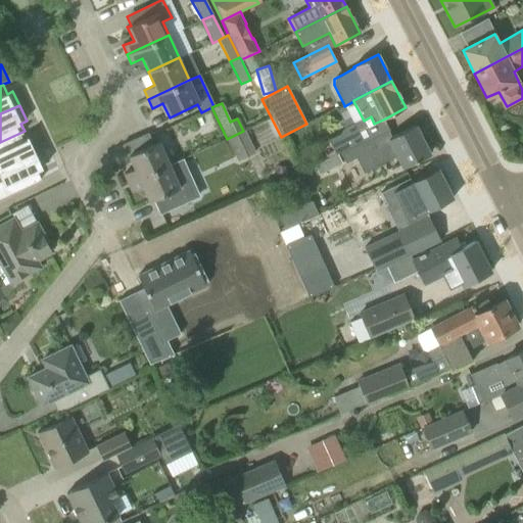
[(338,136),(329,140),(336,154),(337,154),(340,153),(389,132),(383,120),(374,124),(371,116),(364,121),(341,132),(338,136)]
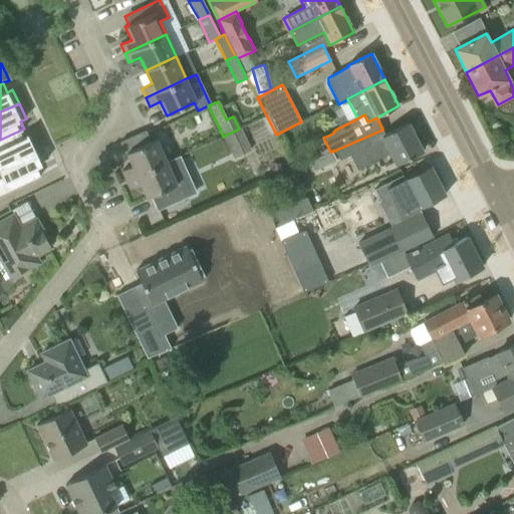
[(382,130),(334,151),(339,160),(349,155),(357,170),(389,154),(395,166),(404,161),(422,152),(407,123),(390,133),(386,135),(382,130)]
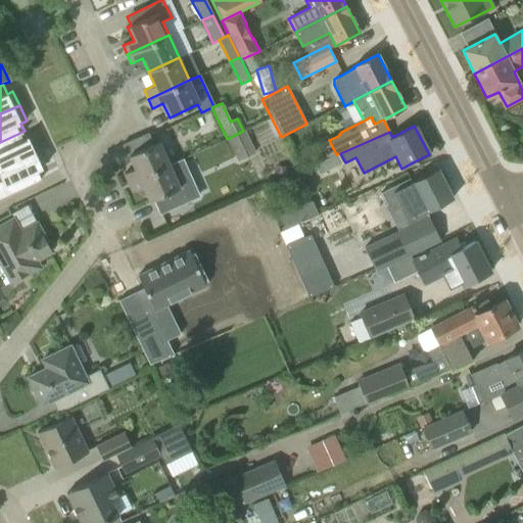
[(0,170),(41,151),(34,136),(28,139),(25,131),(0,142),(0,170)]
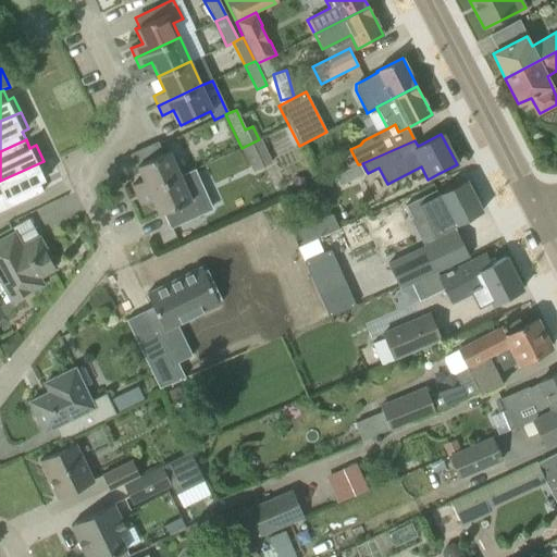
[(259,139),(242,148),(252,172),(271,163),(260,139),(259,140),(259,139)]
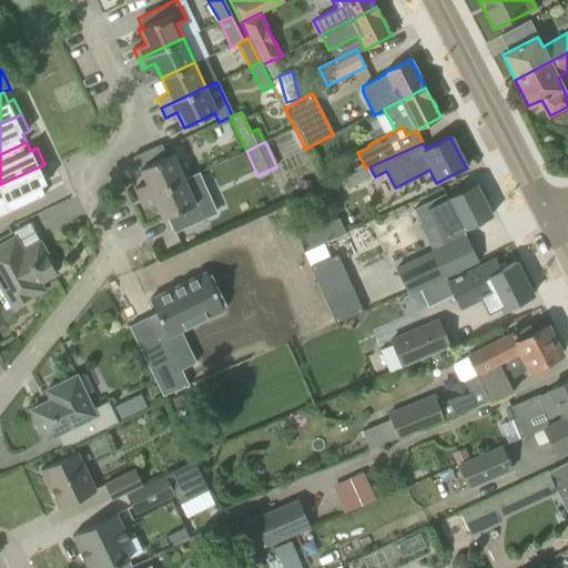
[(146,183),(134,189),(139,200),(184,180),(183,179),(182,174),(172,154),(140,169),(146,183)]
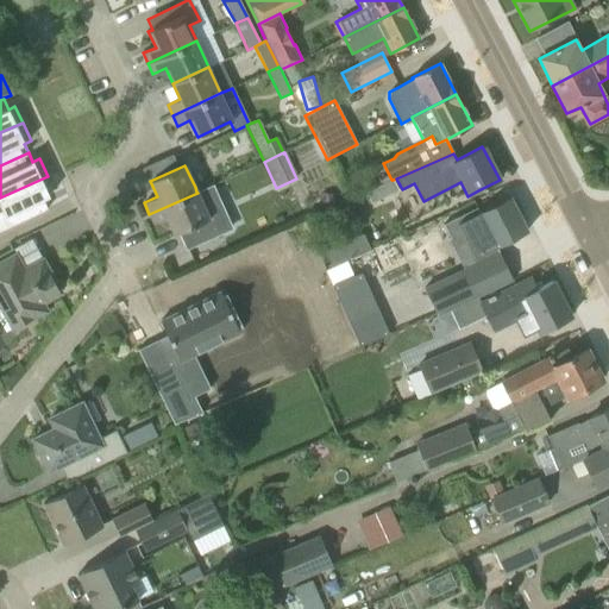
[(0,231),(54,206),(49,196),(55,193),(48,176),(0,198),(0,206),(2,211),(0,211),(0,231)]
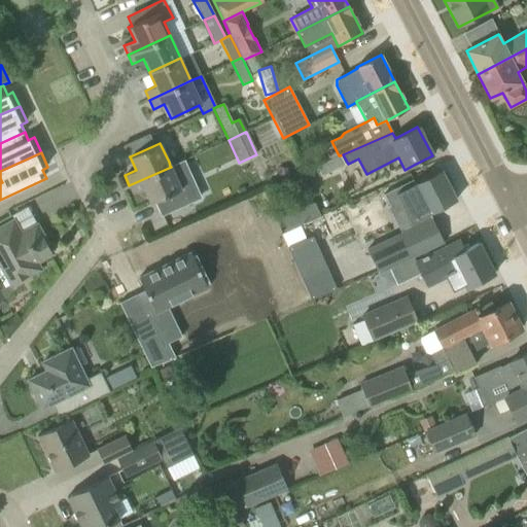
[(339,155),(316,167),(320,176),(344,165),(340,155),(339,155)]
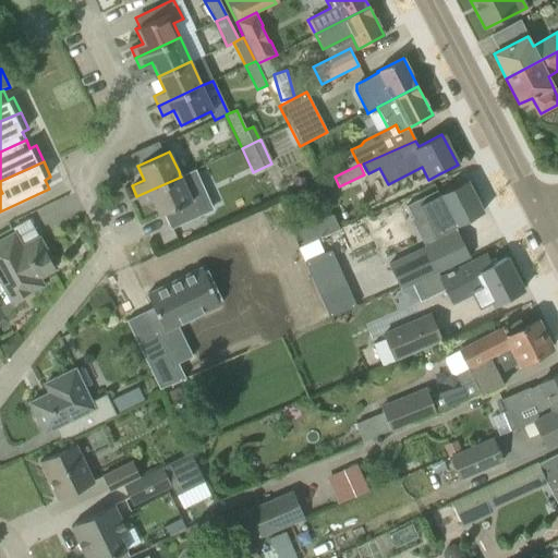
[(181,177),(136,196),(141,205),(153,201),(159,215),(164,214),(170,229),(209,211),(197,187),(203,185),(195,169),(180,176),(181,177)]
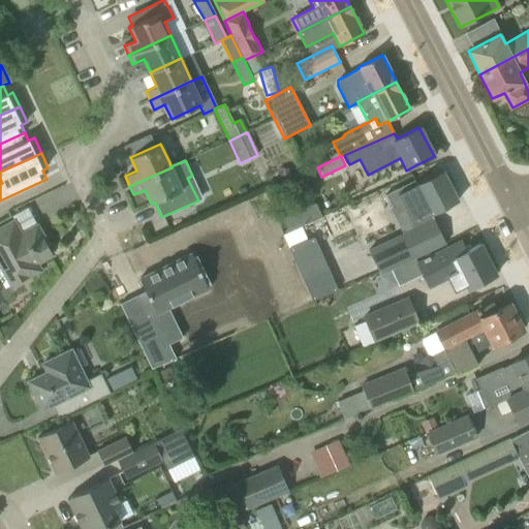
[(402,203),(412,224),(457,201),(441,172),(415,184),(414,181),(385,195),(392,208),(402,203)]
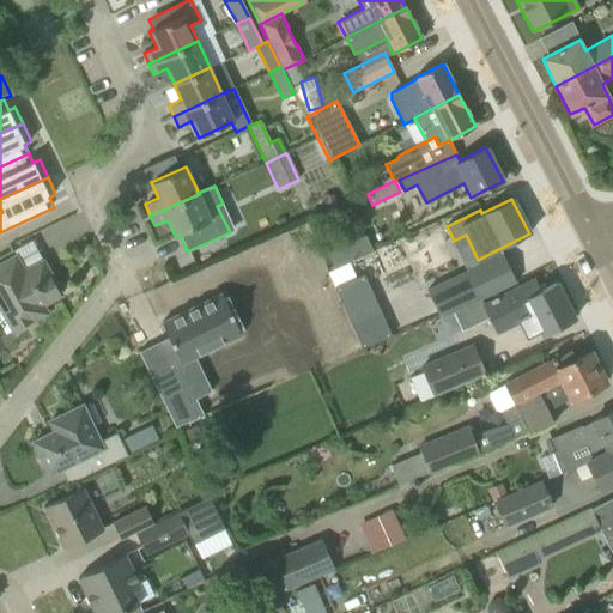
[(23,271),(16,258),(17,256),(17,255),(0,263),(0,309),(13,333),(48,314),(43,305),(62,295),(43,260),(23,271)]
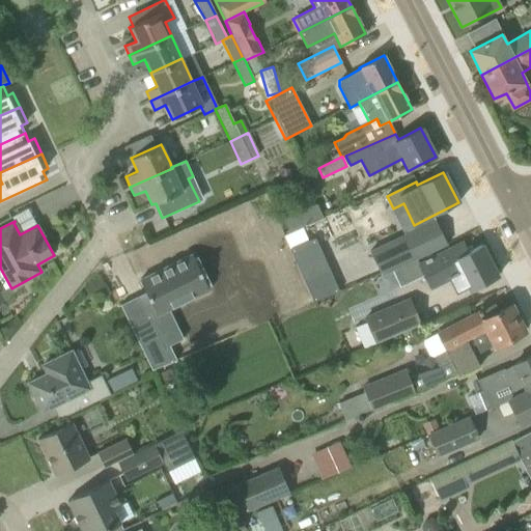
[(370,254),(382,278),(447,245),(436,221),(370,254)]
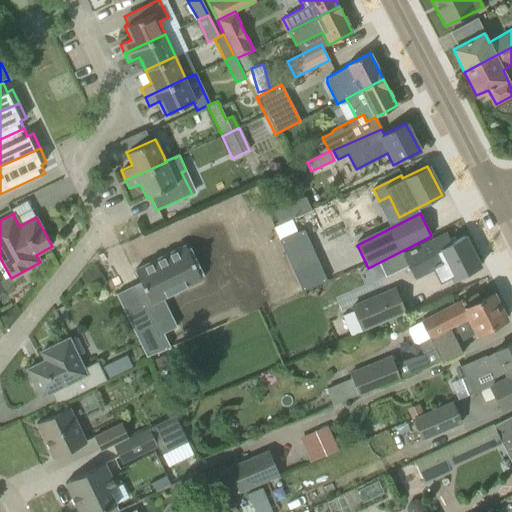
[(303,229),(279,240),(302,291),(326,280),(303,229)]
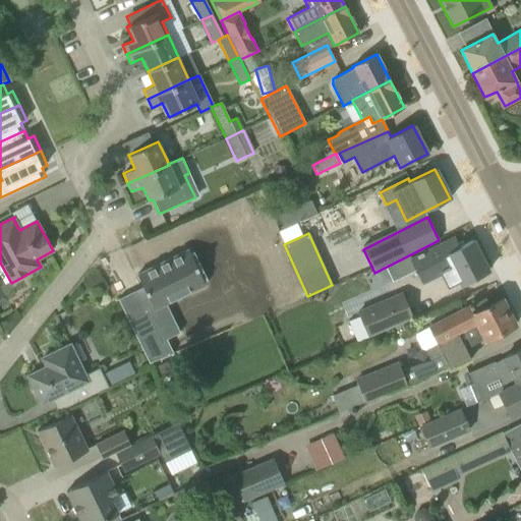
[(417,256),(411,259),(422,283),(440,274),(447,287),(459,281),(461,284),(486,272),(487,271),(472,240),(459,247),(454,238),(422,253),(421,252),(416,255),(417,256)]
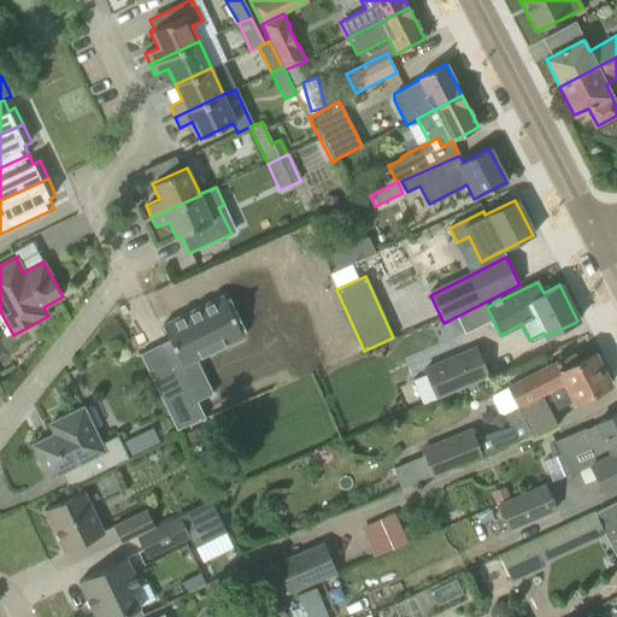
[(223,295),(163,325),(182,366),(242,336),(223,295)]
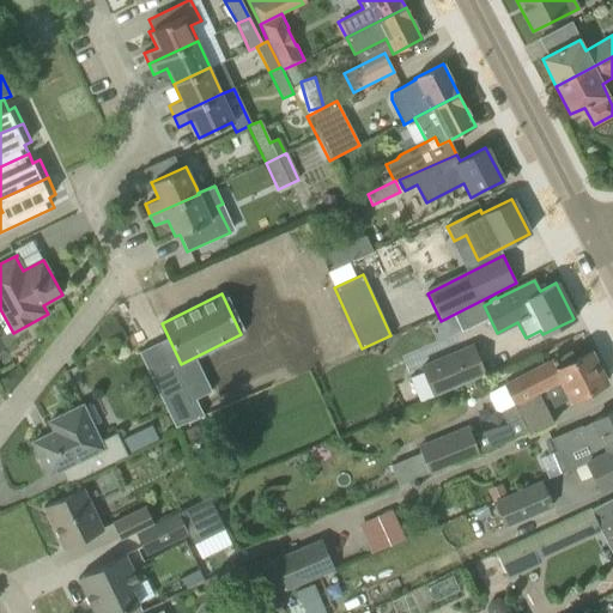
[(437,320),(424,326),(429,337),(442,331),(437,320)]
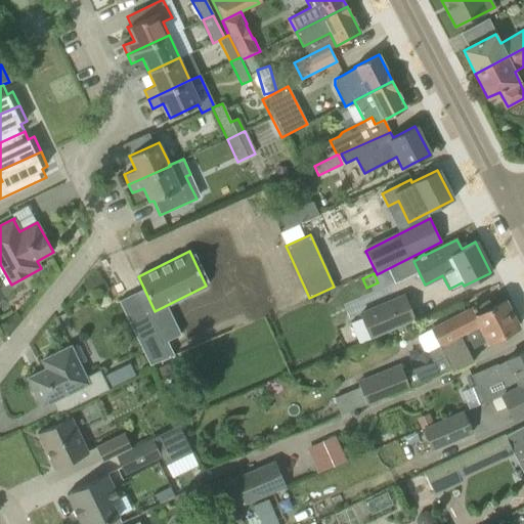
[(359,314),(369,339),(415,319),(404,296),(359,314)]
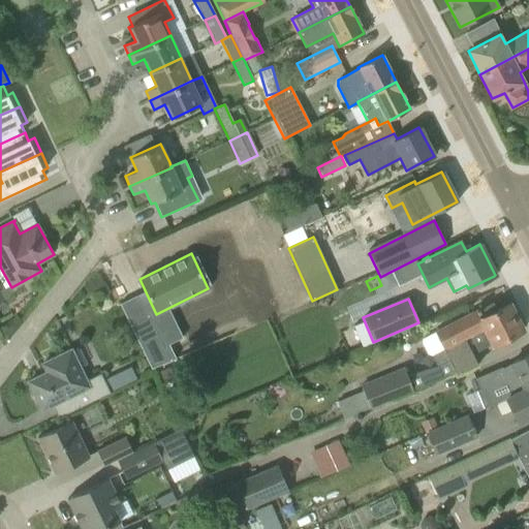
[(421,343),(426,353),(431,355),(435,367),(449,362),(456,373),(477,365),(471,353),(488,345),(489,345),(492,343),(493,345),(523,330),(509,304),(497,310),(493,302),(422,339),(421,343)]
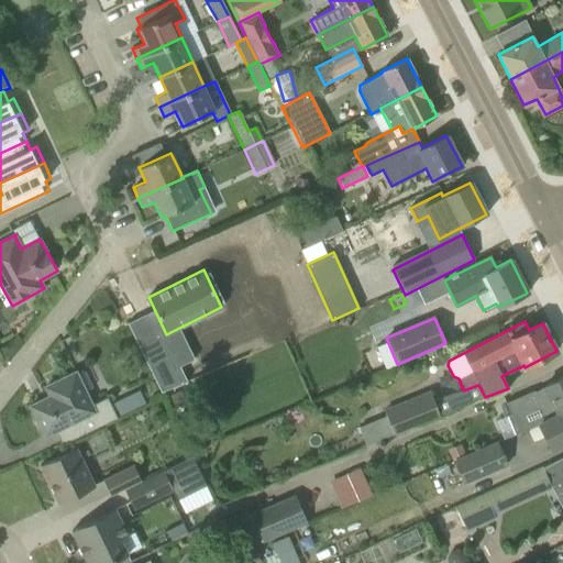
[(50,396),(30,406),(44,435),(55,431),(62,444),(117,418),(107,397),(91,405),(75,372),(45,387),(50,396)]
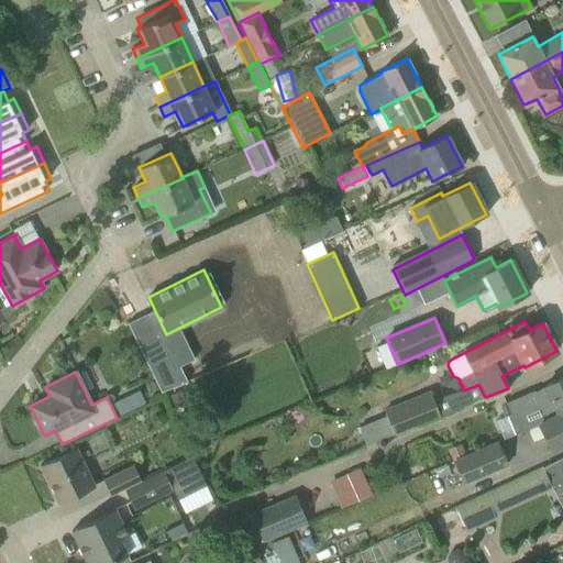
[(539,423),(539,424),(562,411),(562,376),(544,386),(544,387),(534,393),(533,390),(506,403),(510,415),(507,416),(515,434),(539,423)]
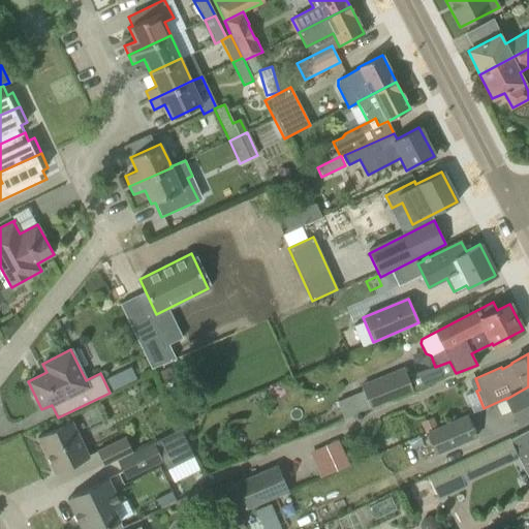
[(360,385),(369,409),(412,391),(403,368),(360,385)]
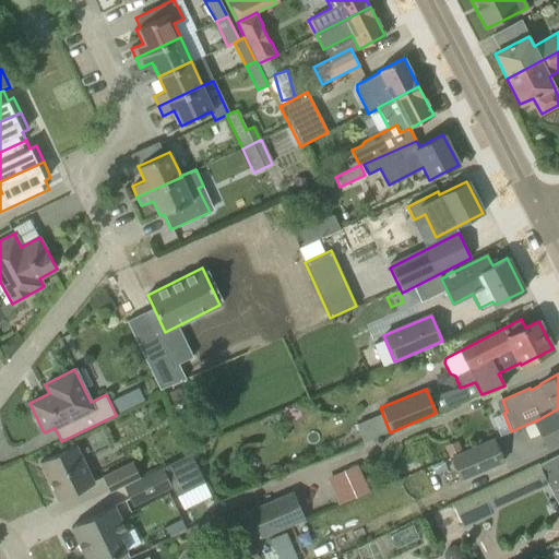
[(178,390),(168,393),(174,406),(183,403),(178,390)]
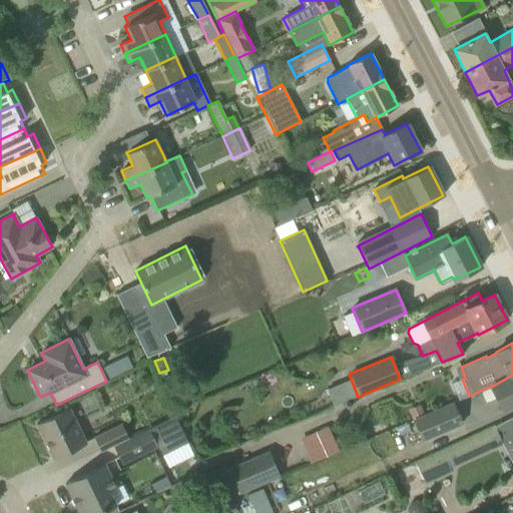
[(512,375),(491,387),(503,410),(512,404),(512,375)]
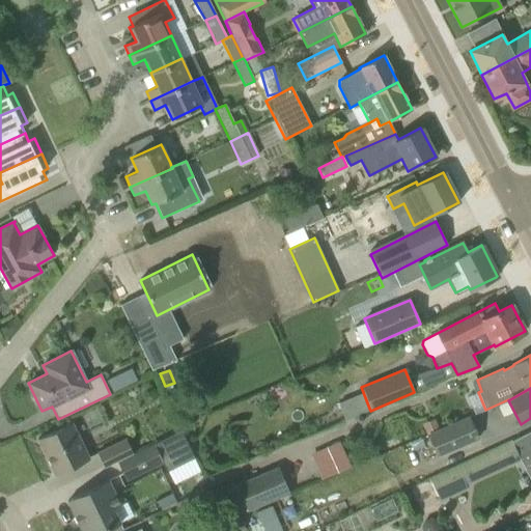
[(426,434),(437,456),(479,439),(469,416),(439,428),(426,434)]
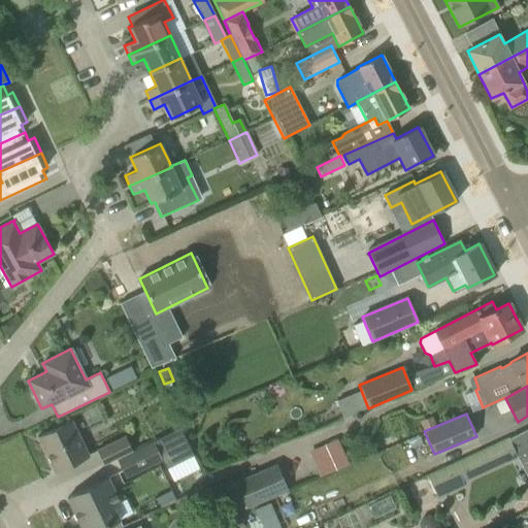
[(432,416),(420,421),(424,431),(436,426),(432,416)]
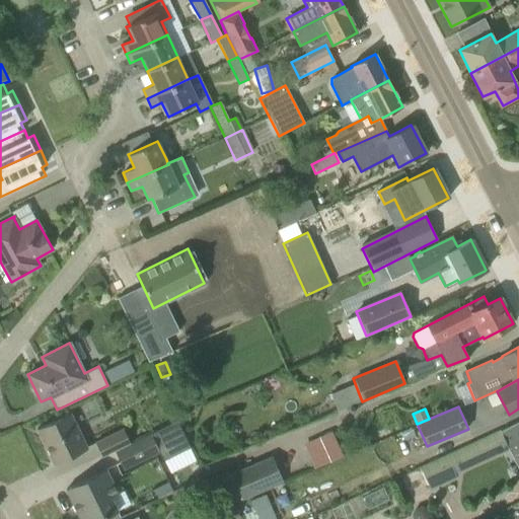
[(36,429),(54,464),(87,448),(70,413),(36,429)]
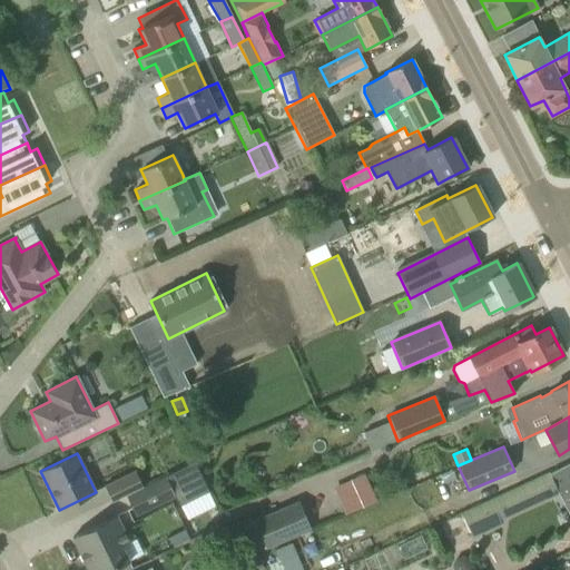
[(165,477),(125,497),(135,517),(174,497),(179,507),(180,507),(187,520),(215,507),(193,462),(165,477)]
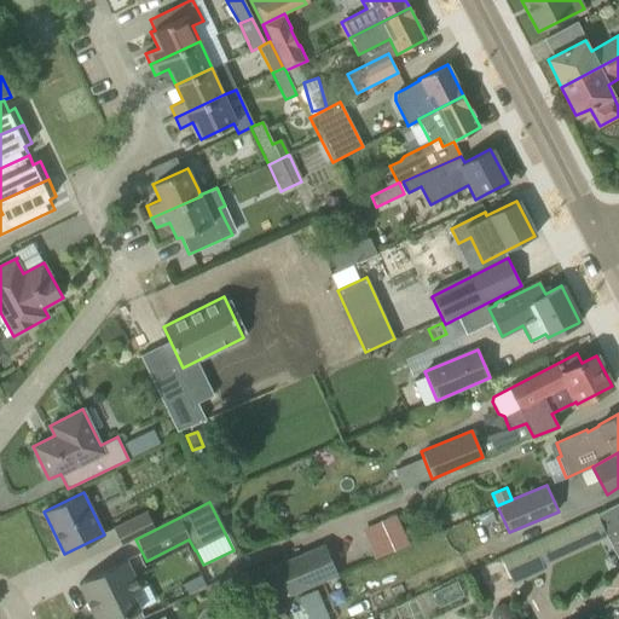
[(618,503),(608,509),(618,530),(618,503)]
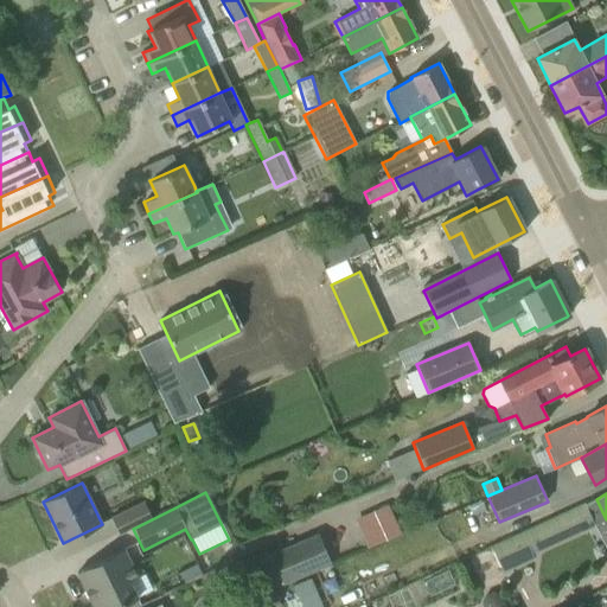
[(110,517),(117,535),(151,518),(144,502),(110,517)]
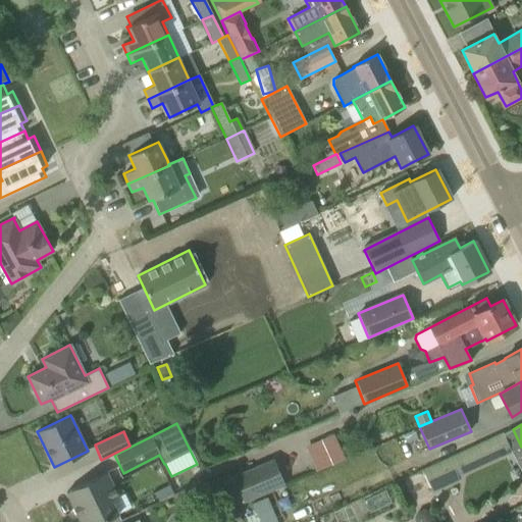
[(421,470),(431,491),(459,479),(457,476),(510,452),(502,433),(421,470)]
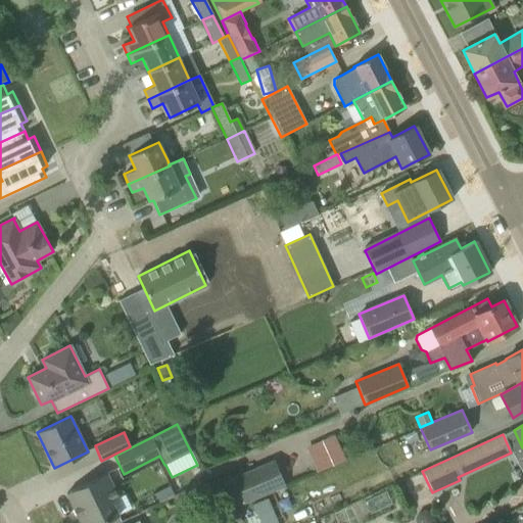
[(344,461),(333,435),(322,441),(333,466),(344,461)]
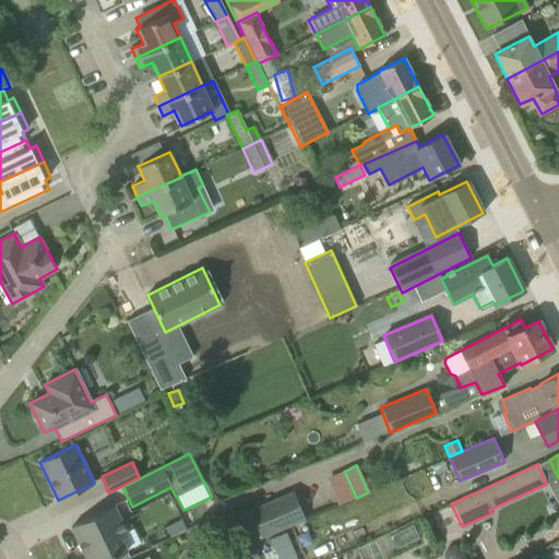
[(249,511),(260,537),(304,519),(293,492),(249,511)]
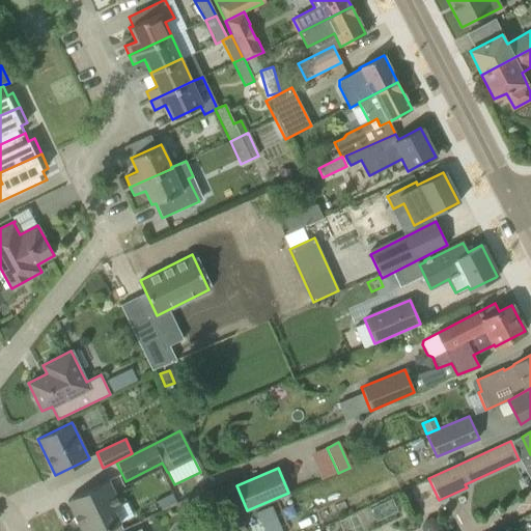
[(67,501),(71,508),(82,530),(102,530),(120,522),(114,508),(120,505),(109,479),(67,501)]
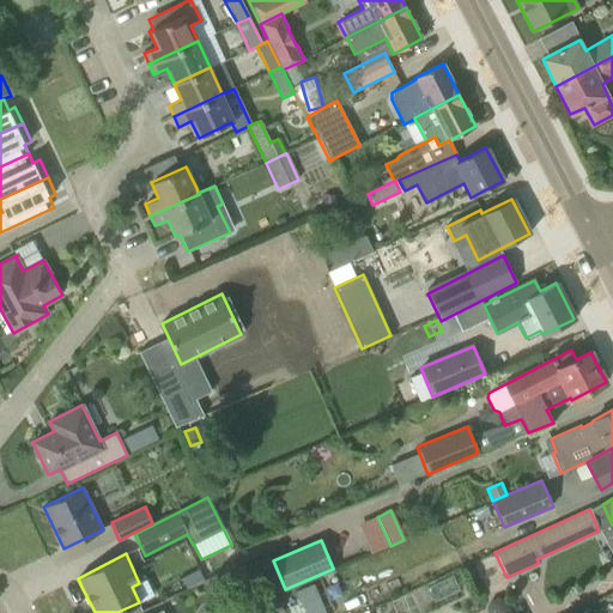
[(295,592),(303,612),(325,612),(313,584),(295,592)]
